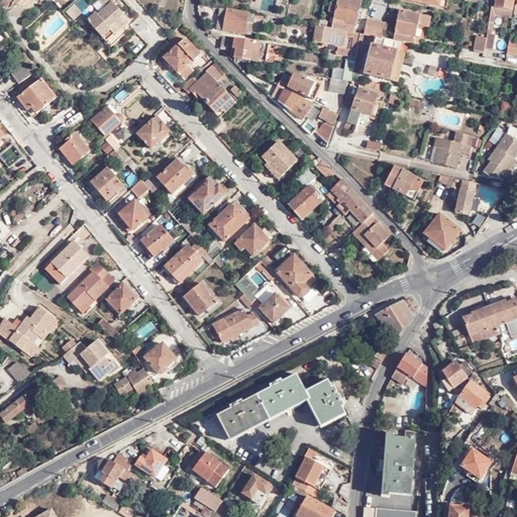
[(0,0),(0,4),(9,15),(21,6),(18,3),(21,0),(0,0)]
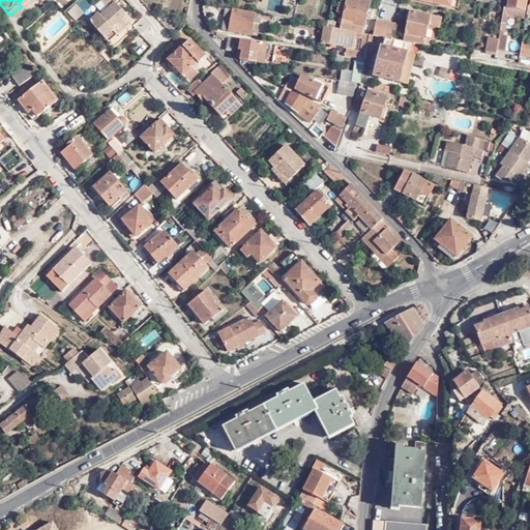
[(34,0),(22,0),(19,3),(22,6),(9,16),(12,19),(24,9),(34,0)]
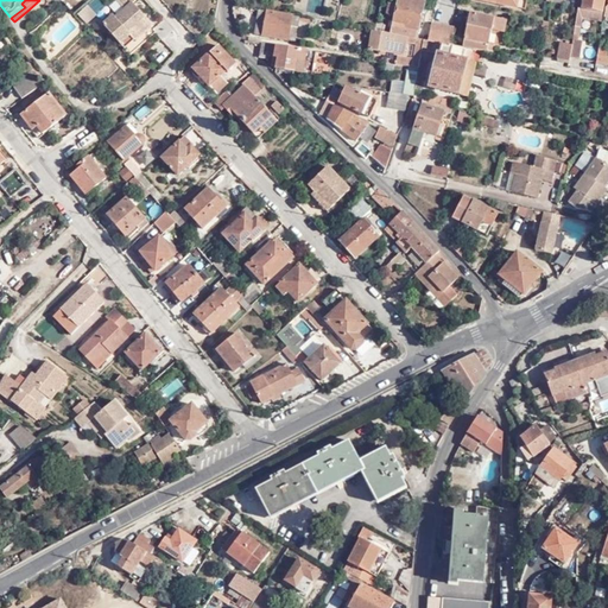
[(130,35),(135,40),(153,25),(133,2),(135,0),(115,0),(125,10),(115,17),(113,16),(103,24),(120,43),(130,35)]
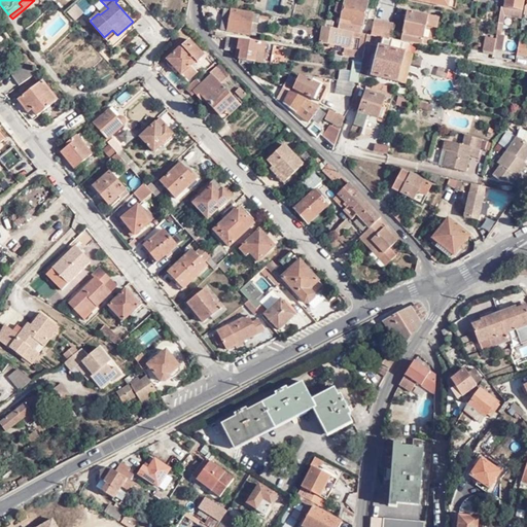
[(340,23),(361,28),(367,1),(360,0),(344,0),(344,5),(340,4),(338,11),(342,12),(340,23)]
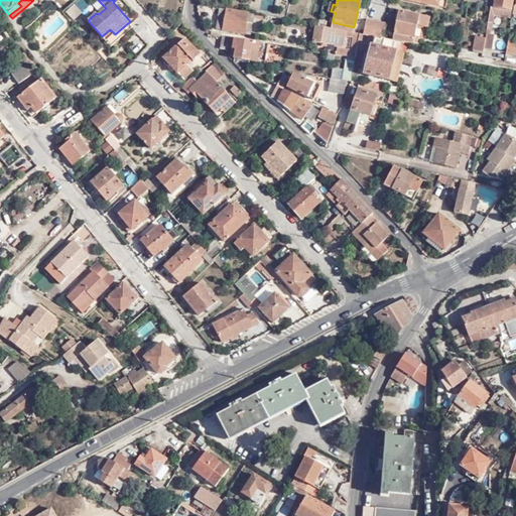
[(491,4),(487,28),(492,28),(497,5),(499,5),(511,8),(511,0),(495,0),(494,5),(491,4)]
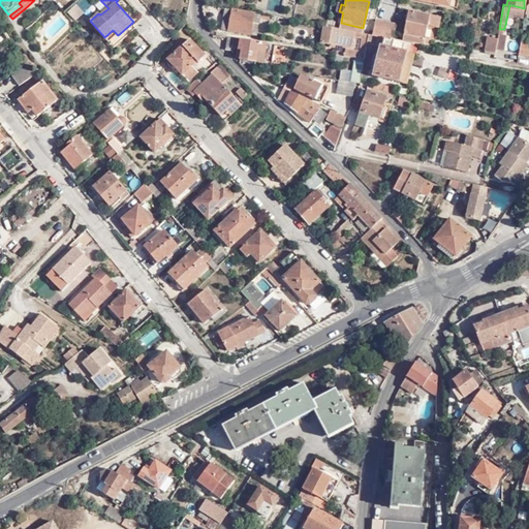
[(83,12),(75,5),(68,11),(74,20),(83,12)]
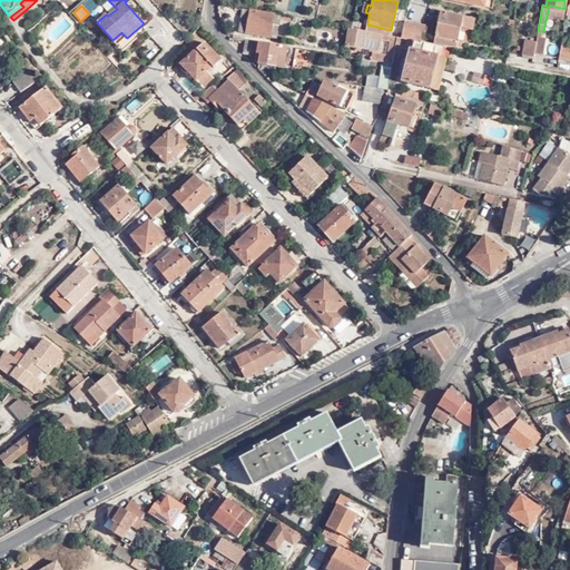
[(564,9),(551,6),(549,17),(562,19),(564,9)]
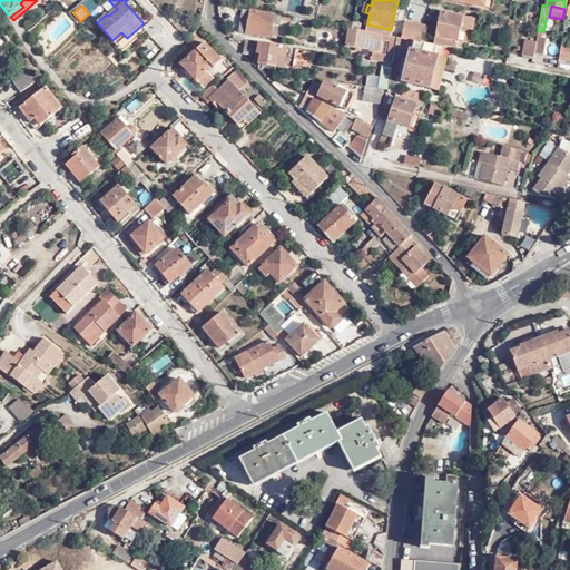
[(251,11),(244,10),(239,32),(246,35),(251,11)]
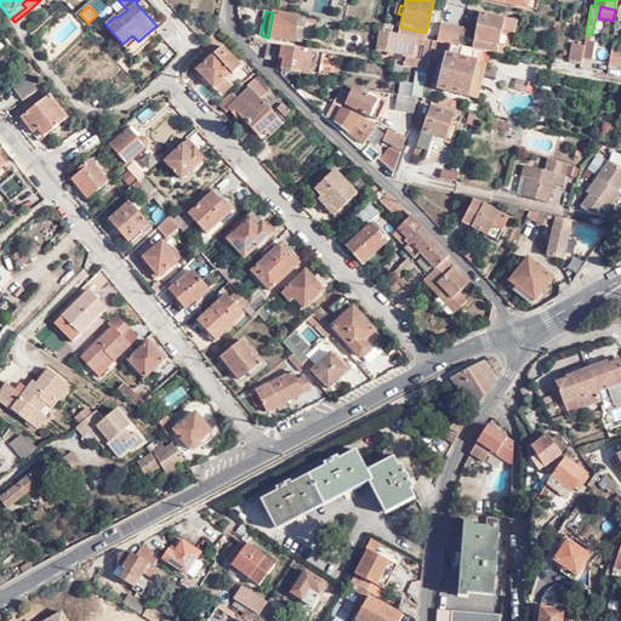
[(273,12),(268,38),(301,44),(306,18),(273,12)]
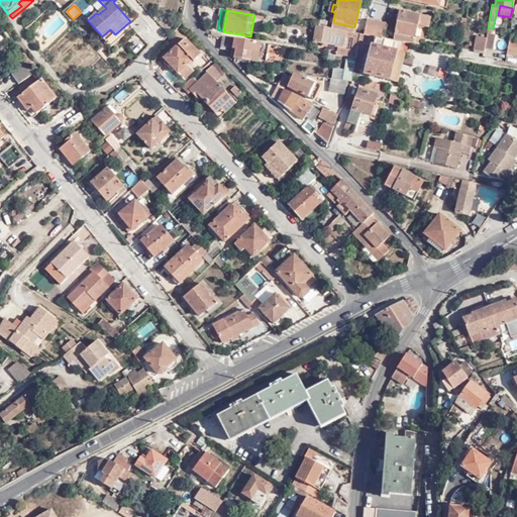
[(415,34),(419,15),(399,10),(393,38),(413,42),(415,37),(415,34)]
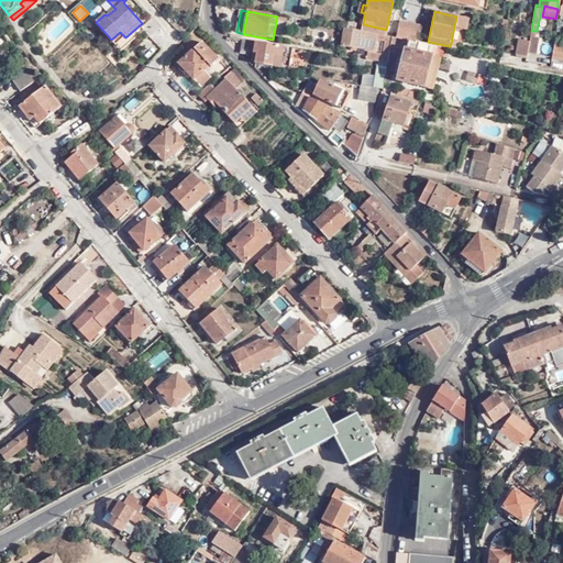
[(467,19),(456,17),(452,37),(463,41),(467,19)]
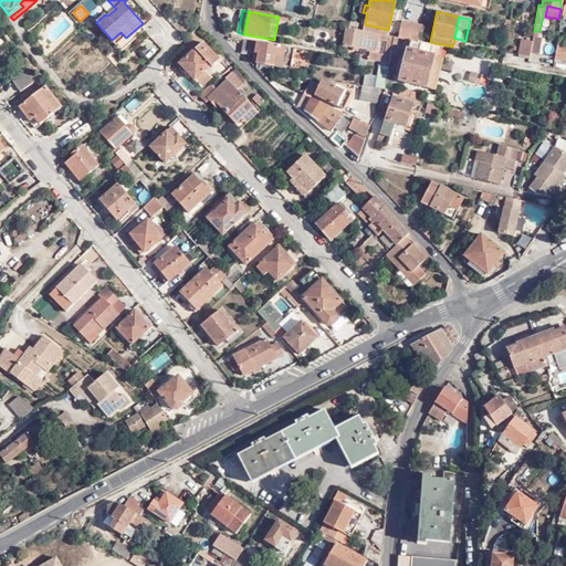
[(161,29),(153,20),(143,29),(152,39),(161,29)]
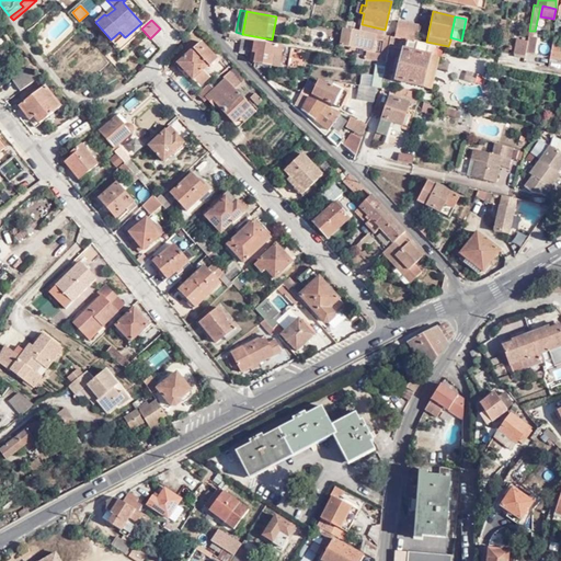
[(362,24),(346,21),(344,29),(359,32),(362,24)]
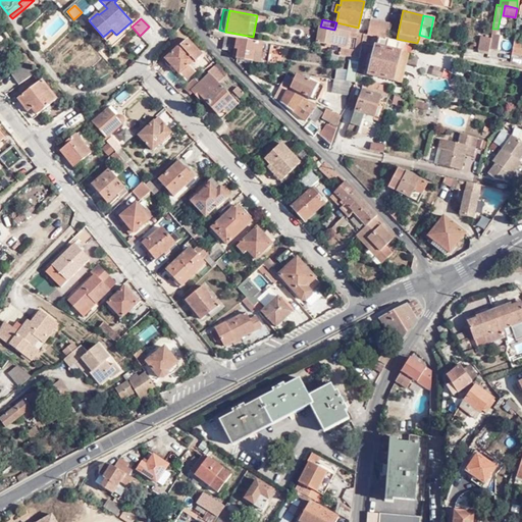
[(378,21),(369,20),(366,36),(375,38),(378,21)]
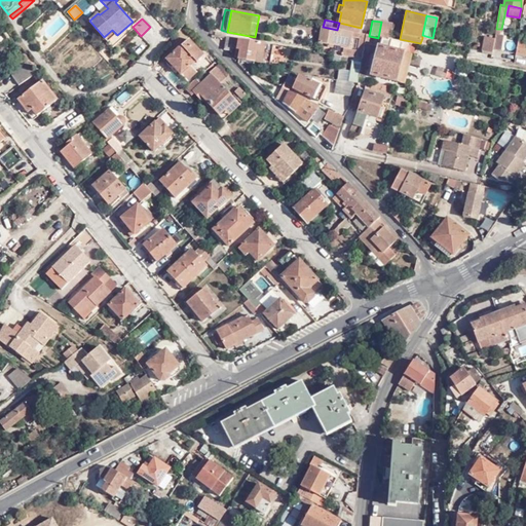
[(378,38),(388,39),(391,25),(381,22),(378,38)]
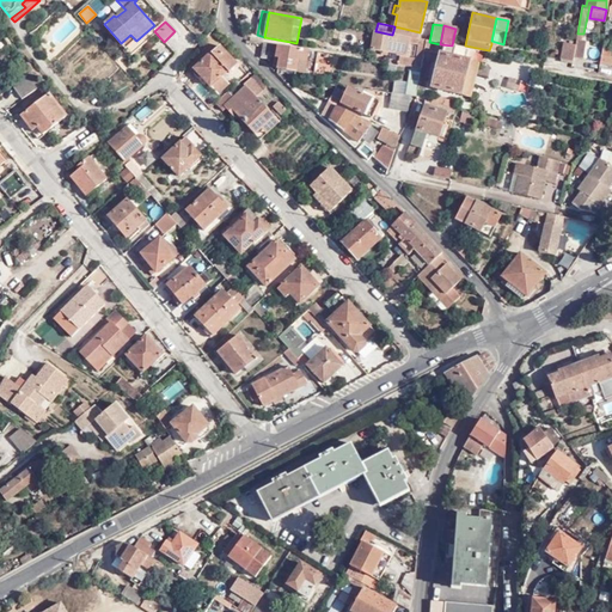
[(418,40),(420,32),(395,26),(392,35),(409,37),(418,40)]
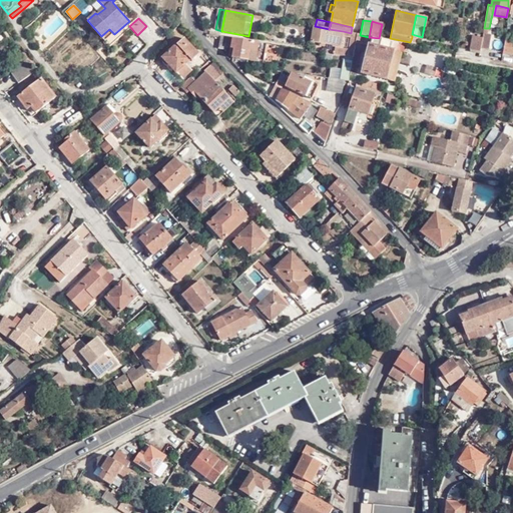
[(329,29),(315,26),(314,26),(311,42),(326,45),(327,42),(331,43),(331,42),(340,43),(343,31),(329,29)]
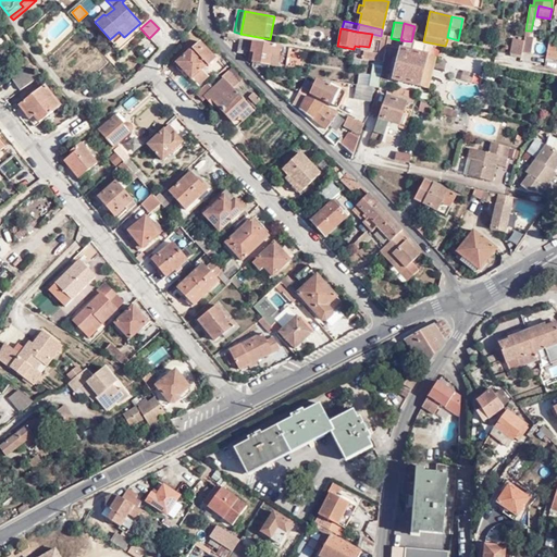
[(114,45),(124,37),(119,32),(110,39),(114,45)]
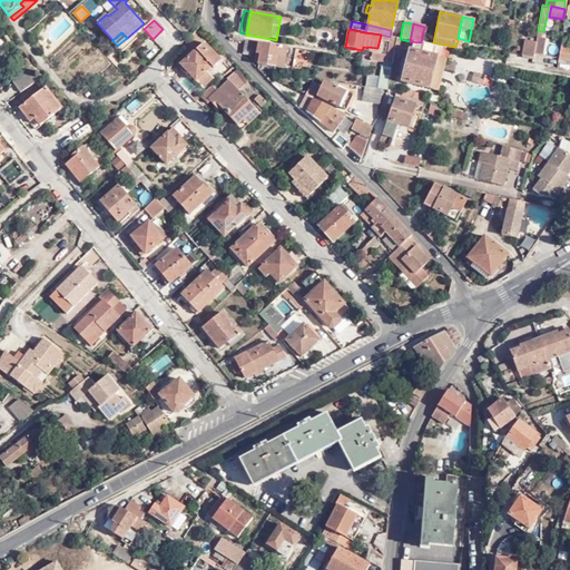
[(546,38),(537,36),(536,42),(533,52),(542,55),(546,38)]
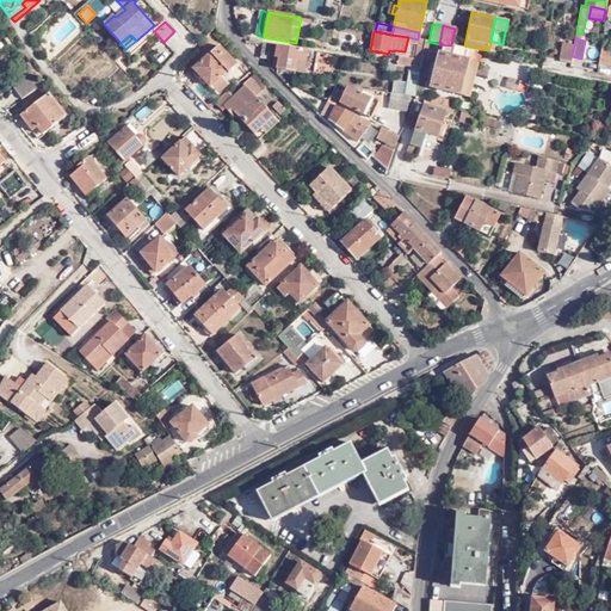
[(439,44),(429,42),(424,41),(421,59),(421,61),(419,71),(417,88),(421,88),(429,51),(440,54),(432,87),(458,93),(467,60),(469,49),(451,45),(439,44)]
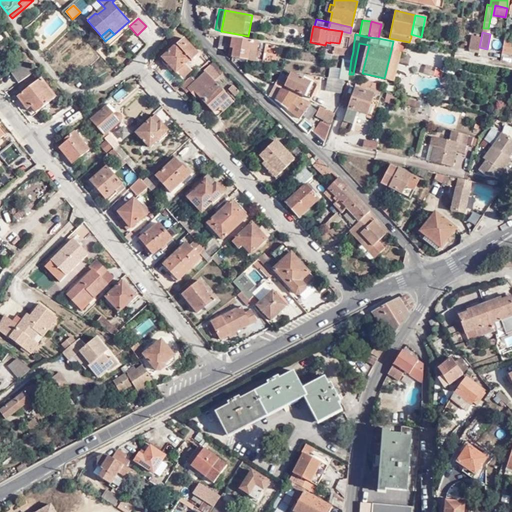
[(478,51),(479,47),(481,38),(471,36),(468,49),(478,51)]
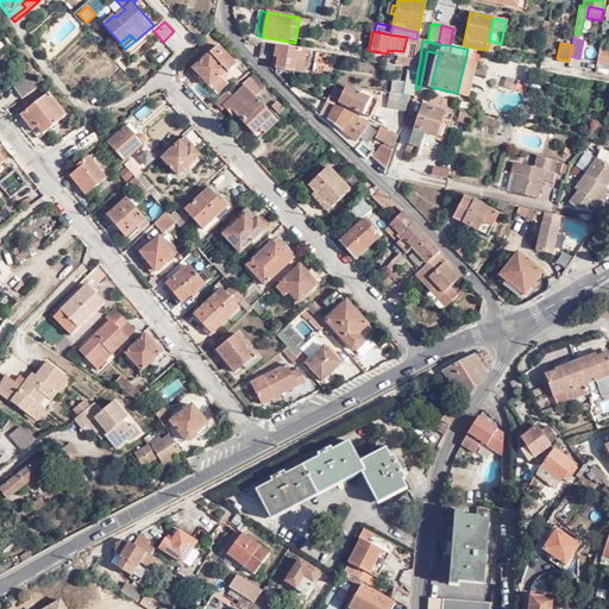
[(263,44),(261,58),(277,62),(276,69),(314,75),(318,52),(263,44)]
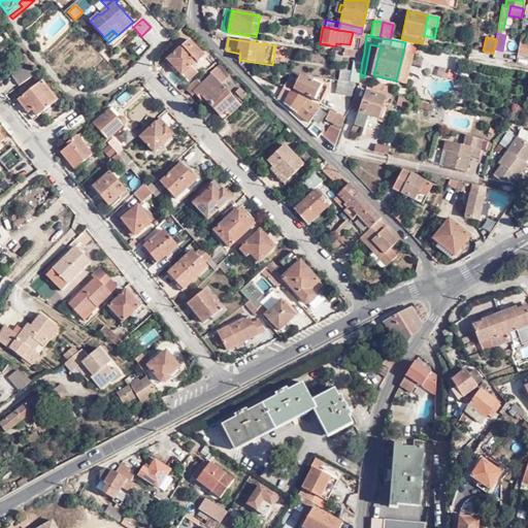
[(524,39),(520,38),(517,54),(527,56),(527,50),(527,46),(526,46),(527,40),(524,39)]
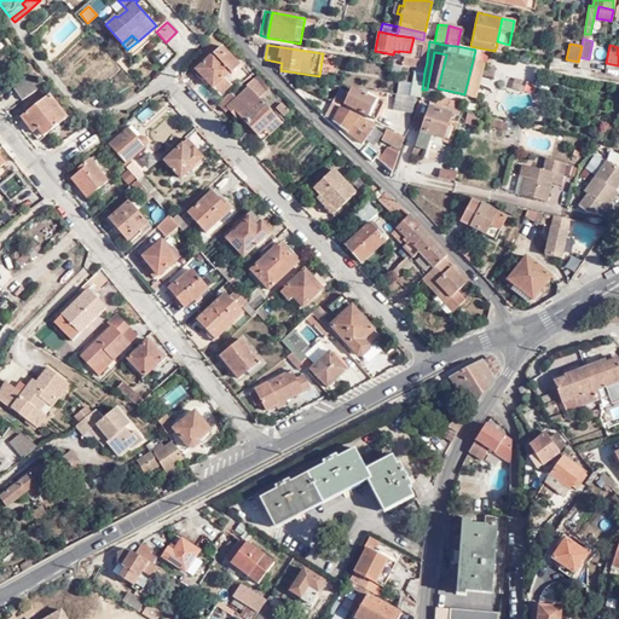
[(215,53),(196,70),(220,96),(232,85),(225,77),(231,73),(232,75),(241,67),(223,47),(215,53)]
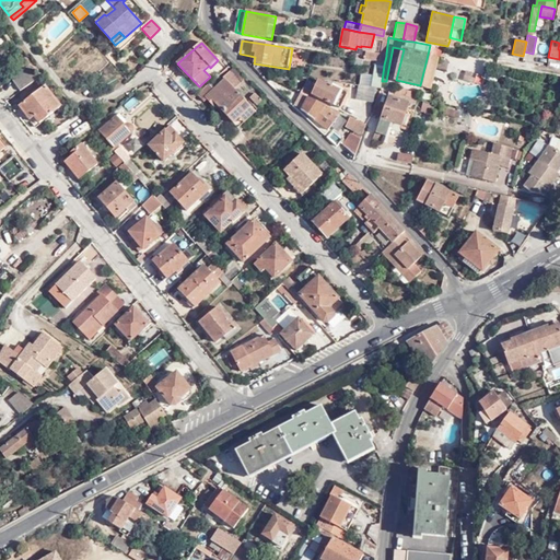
[(374,62),(384,65),(386,56),(363,54),(362,60),(374,62)]
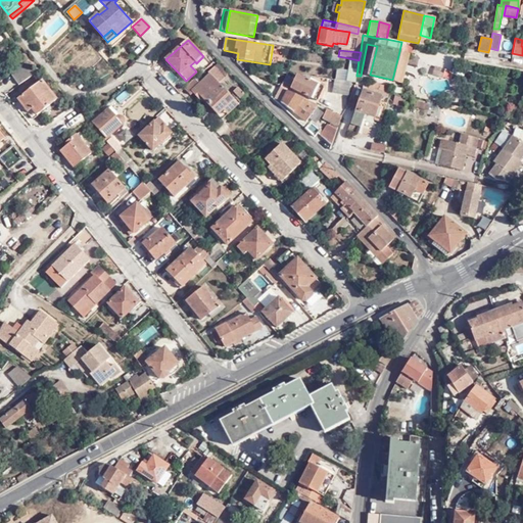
[(497,50),(496,59),(511,61),(512,53),(497,50)]
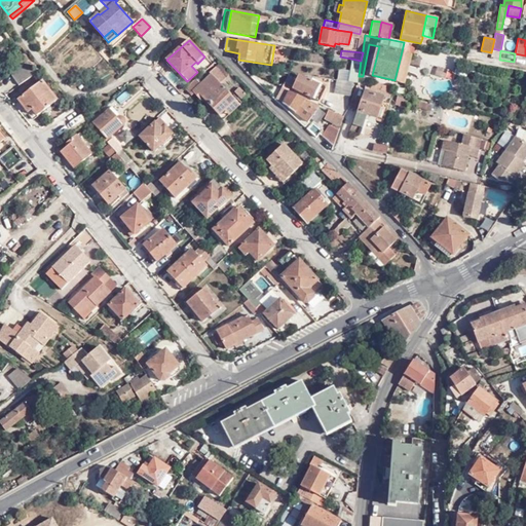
[(412,53),(402,51),(395,80),(405,82),(412,53)]
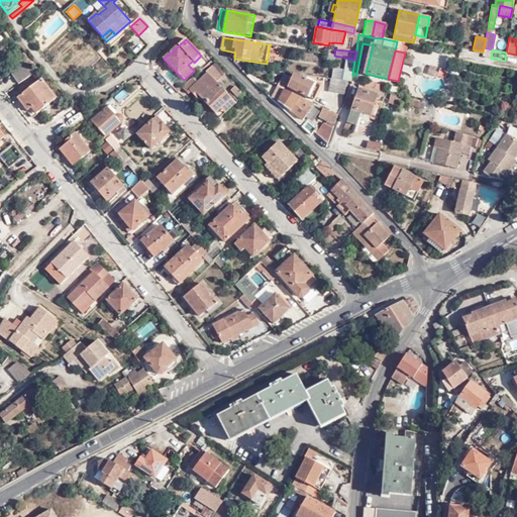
[(350,84),(352,75),(354,60),(345,58),(343,72),(332,70),(330,81),(345,83),(350,84)]
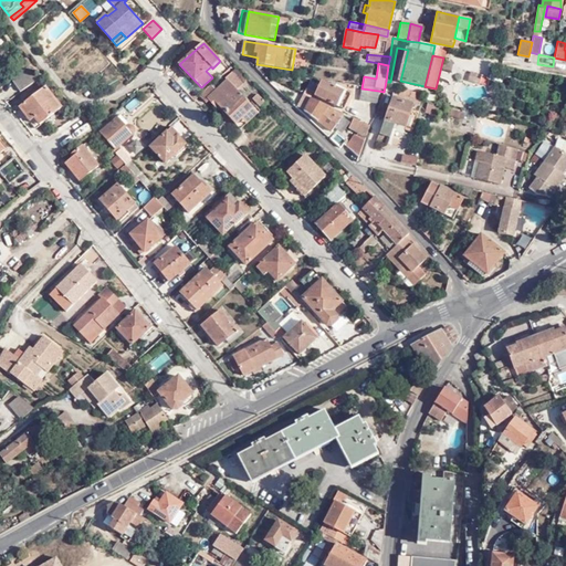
[(21,92),(39,80),(30,67),(12,77),(21,92)]
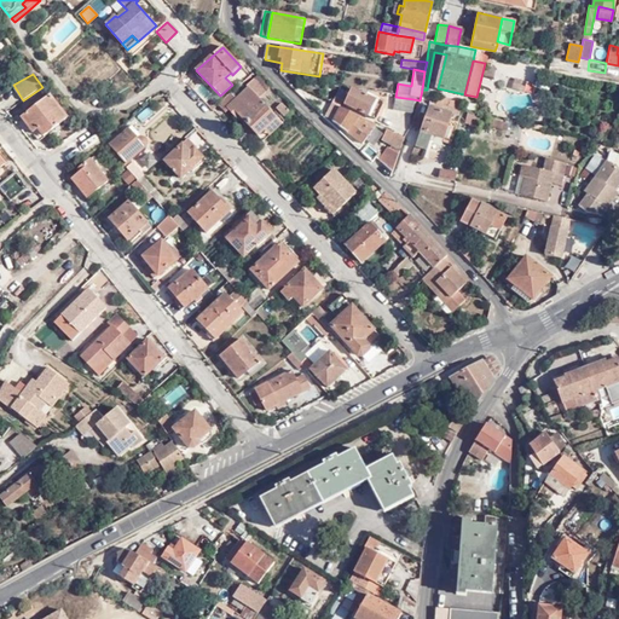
[(270,90),(258,75),(253,80),(265,93),(270,90)]
